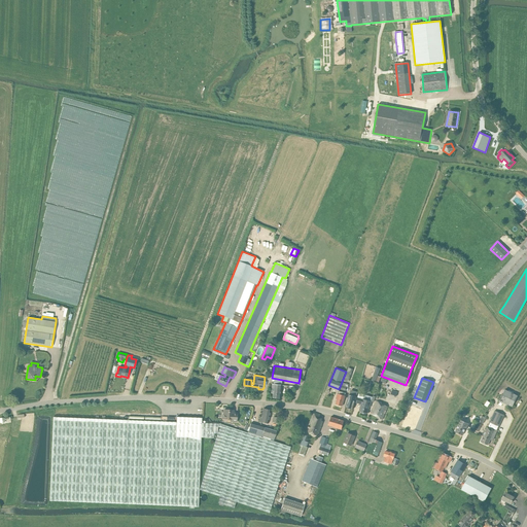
[(272,384),(271,392),(273,393),(273,397),(280,398),(282,385),(272,384)]
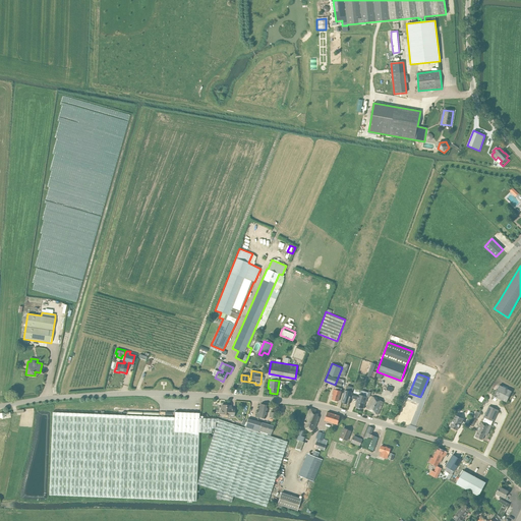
[(500,385),(494,396),(507,402),(512,391),(500,385)]
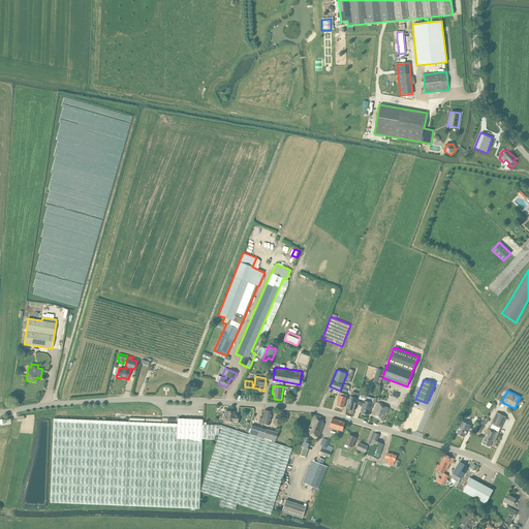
[(346,397),(347,395),(340,393),(340,395),(339,395),(337,401),(338,401),(337,405),(343,407),(346,397)]
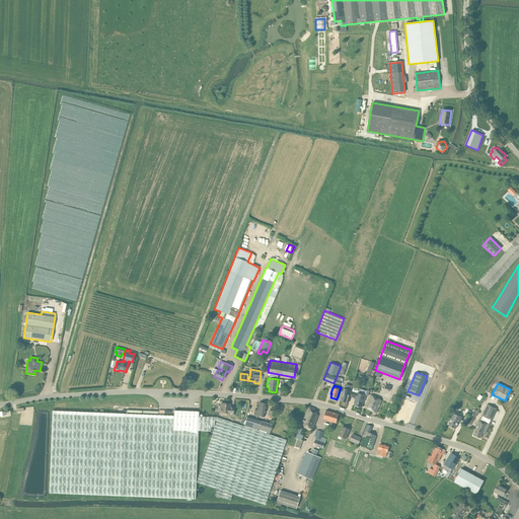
[(340,400),(348,402),(351,390),(344,388),(340,400)]
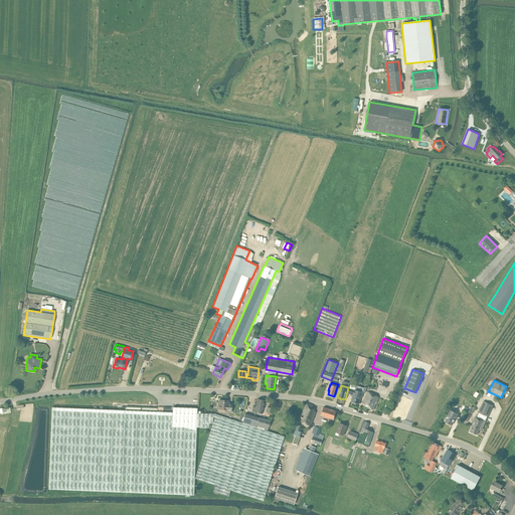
[(355,389),(353,394),(351,401),(358,404),(360,397),(361,397),(363,392),(355,389)]
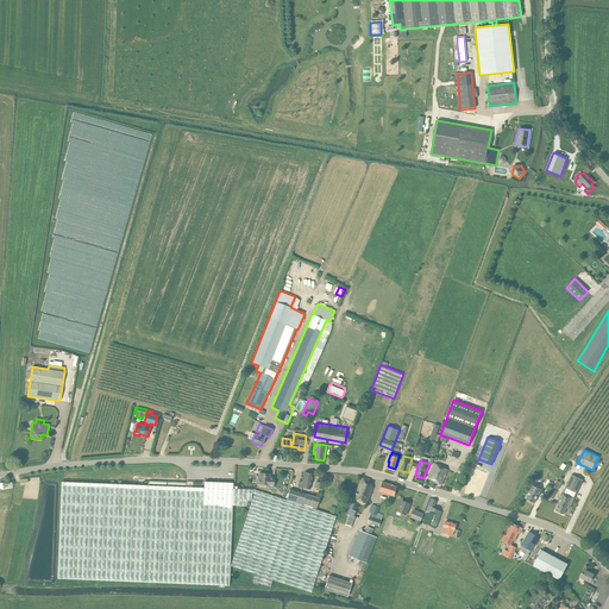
[(440,465),(434,463),(431,470),(428,478),(438,482),(438,483),(441,485),(449,470),(445,468),(440,465)]
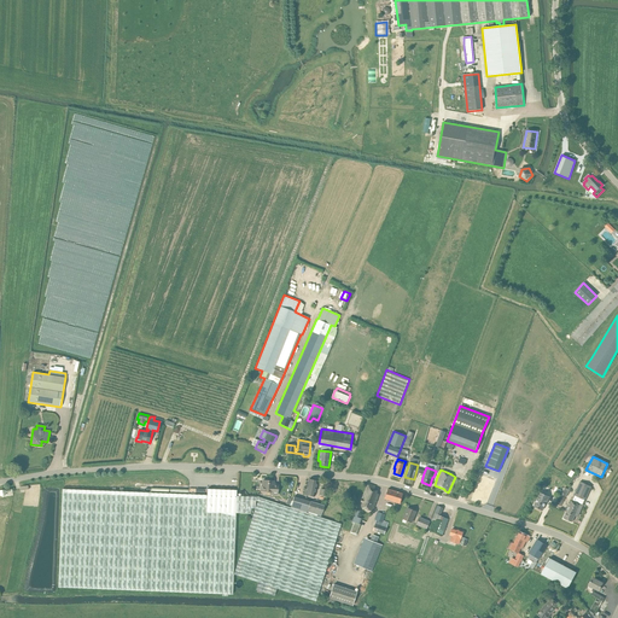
[(308,479),(307,489),(304,489),(303,494),(314,496),(318,481),(308,479)]
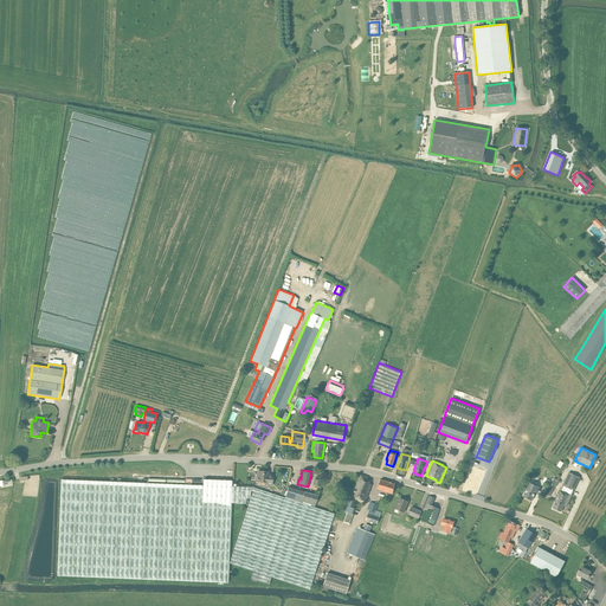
[(269,471),(258,471),(257,481),(265,482),(265,484),(272,485),(272,475),(269,474),(269,471)]
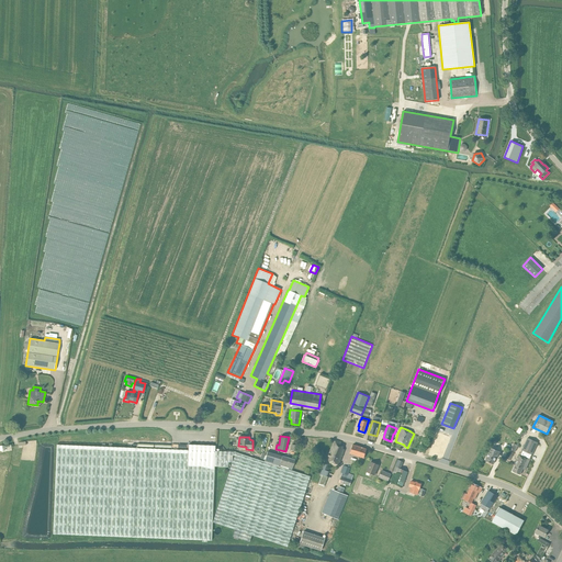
[(519,454),(512,471),(519,474),(523,469),(525,470),(530,460),(538,442),(527,437),(519,454)]
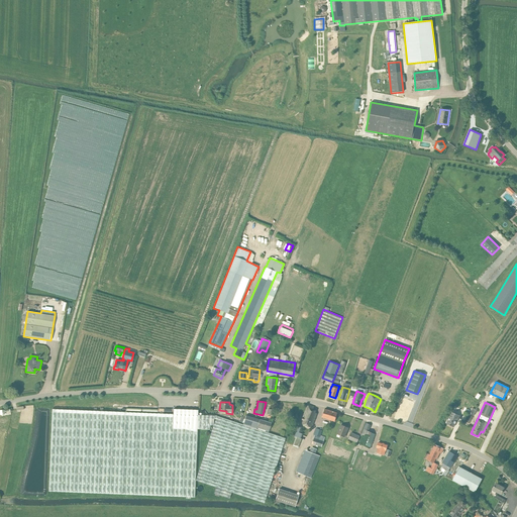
[(312,411),(314,406),(308,404),(301,423),(312,427),(317,413),(312,411)]
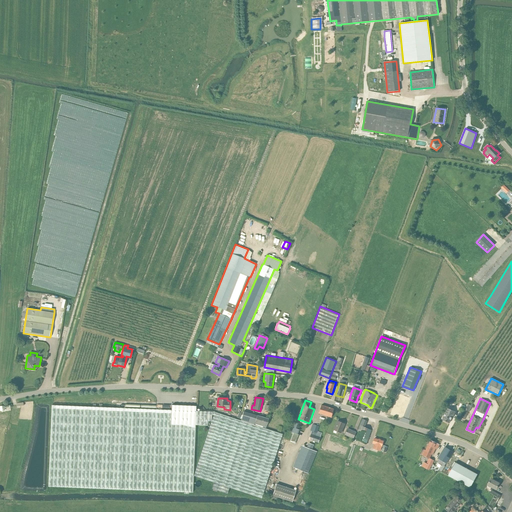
[(266,428),(241,420),(215,411),(196,411),(196,406),(172,405),(171,410),(123,408),(51,404),(48,486),(192,492),(195,425),(207,425),(207,421),(211,421),(212,415),(214,415),(193,475),(214,482),(212,488),(227,493),(229,487),(261,498),(282,434),(266,428)]
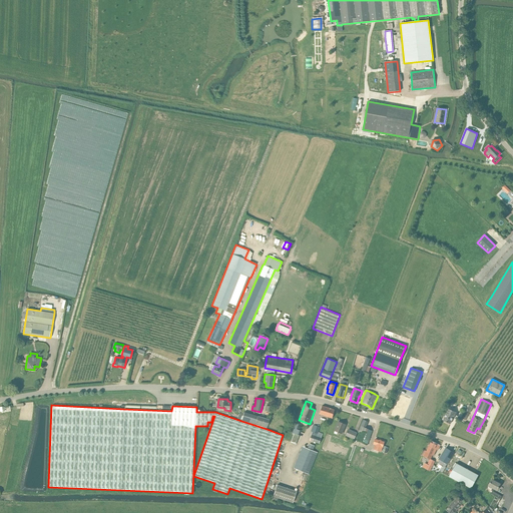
[(333,418),(335,409),(322,405),(320,414),(333,418)]
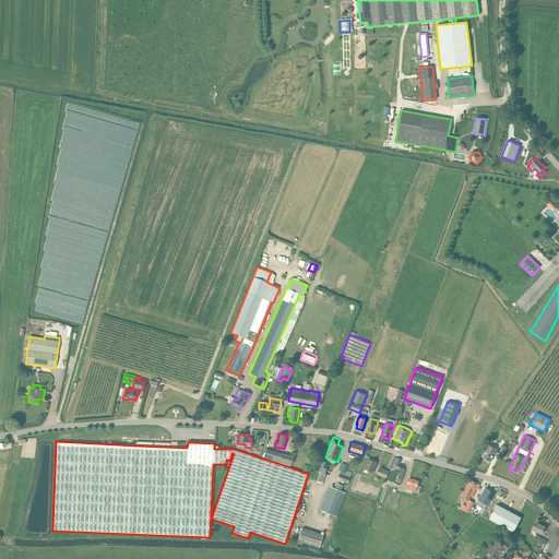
[(504,456),(508,458),(512,449),(512,450),(516,442),(514,441),(513,442),(511,441),(508,447),(509,448),(504,456)]
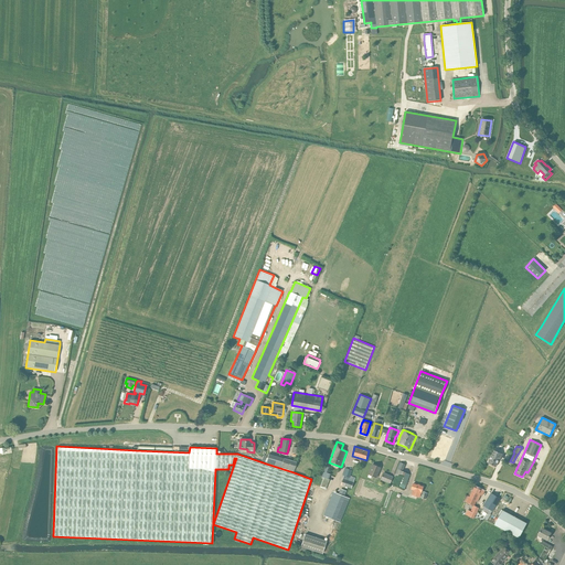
[(493,450),(488,462),(496,467),(499,459),(500,460),(502,454),(493,450)]
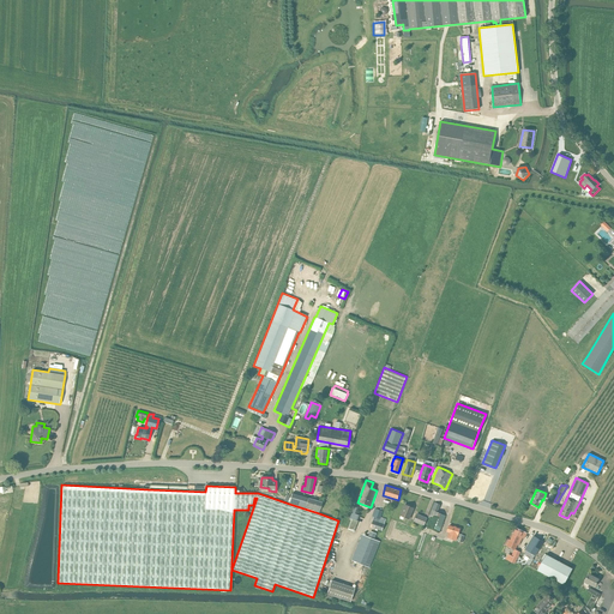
[(289,504),(319,513),(323,503),(293,493),(289,504)]
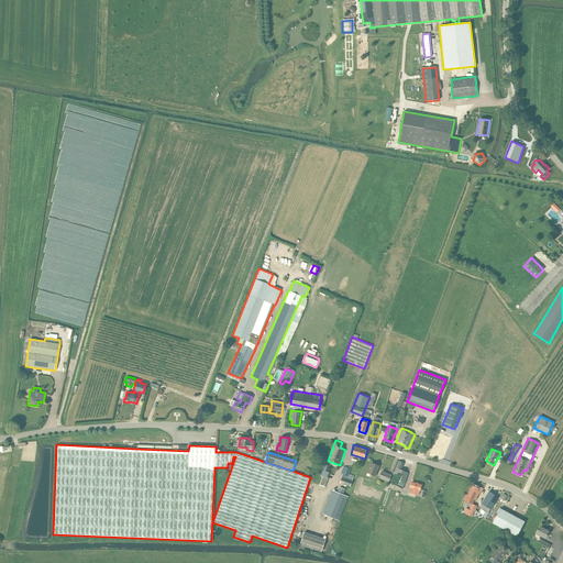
[(404,487),(409,473),(401,470),(404,462),(398,460),(389,482),(404,487)]
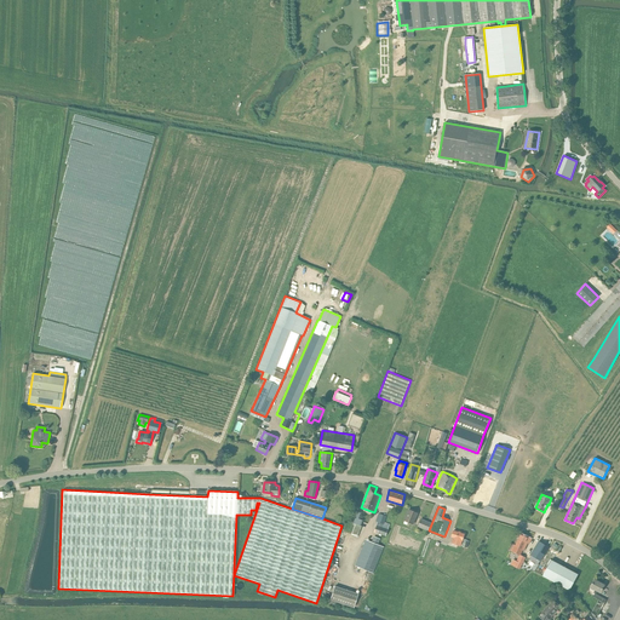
[(409,509),(405,521),(413,524),(418,512),(409,509)]
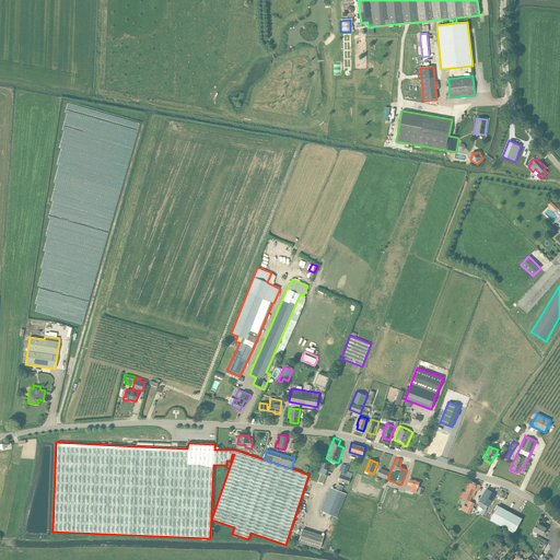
[(323,486),(327,475),(326,475),(327,469),(325,468),(327,463),(323,461),(318,473),(321,474),(317,483),(323,486)]
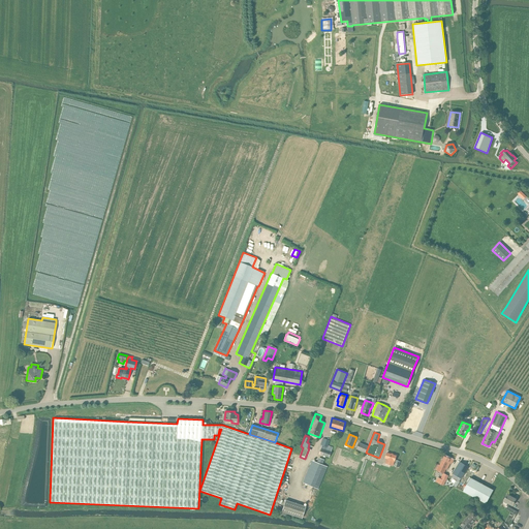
[(330,440),(323,438),(320,445),(322,445),(319,454),(329,458),(333,447),(329,446),(330,440)]
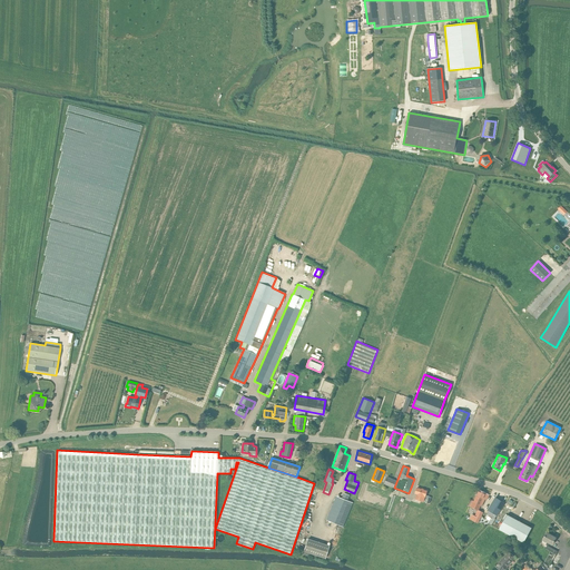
[(387,477),(384,484),(393,489),(396,481),(387,477)]
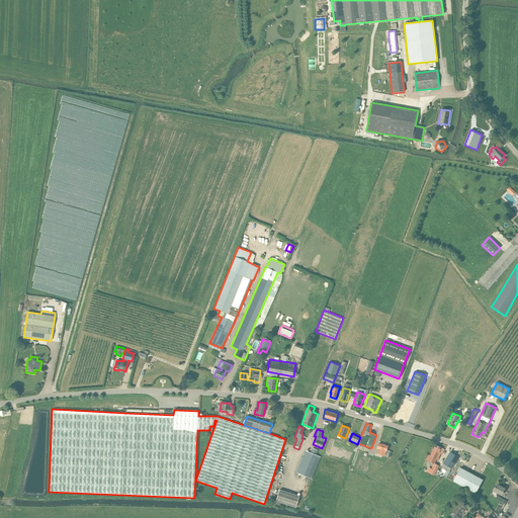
[(377,453),(384,455),(389,446),(378,443),(377,448),(378,448),(377,453)]
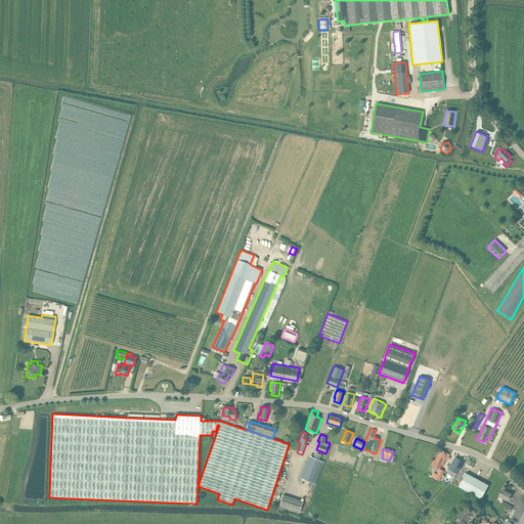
[(440,449),(435,461),(434,461),(431,466),(439,469),(435,477),(440,480),(444,471),(440,469),(442,465),(445,459),(447,460),(449,454),(440,449)]
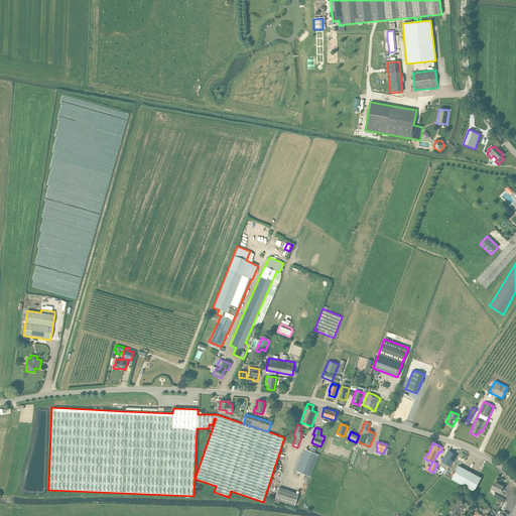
[(319,455),(314,453),(316,448),(311,446),(309,450),(304,448),(295,471),(310,477),(319,455)]
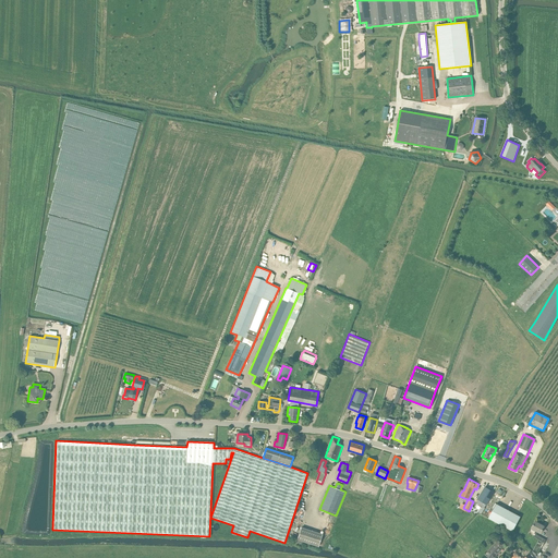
[(478,500),(476,502),(485,508),(495,493),(484,486),(476,499),(478,500)]
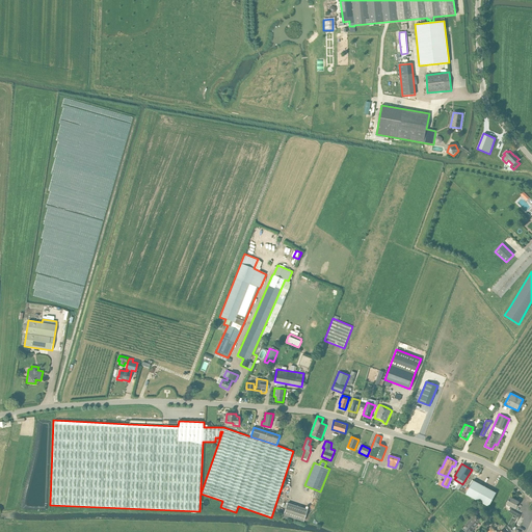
[(468,496),(474,499),(488,506),(496,493),(473,480),(466,494),(468,496)]
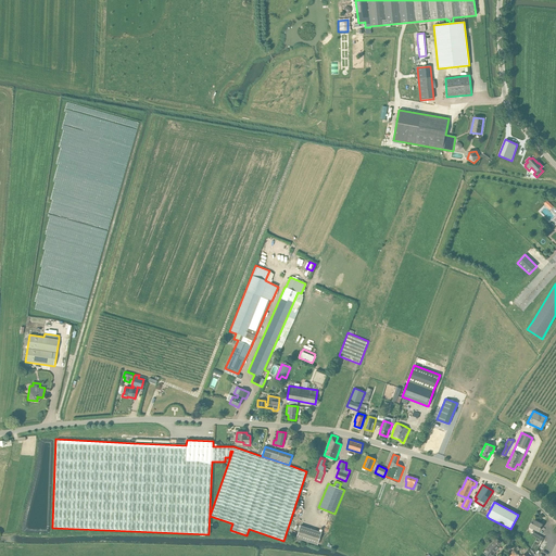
[(534,532),(535,530),(539,531),(542,525),(533,519),(529,527),(533,529),(530,534),(536,538),(530,550),(533,554),(534,554),(544,538),(534,532)]
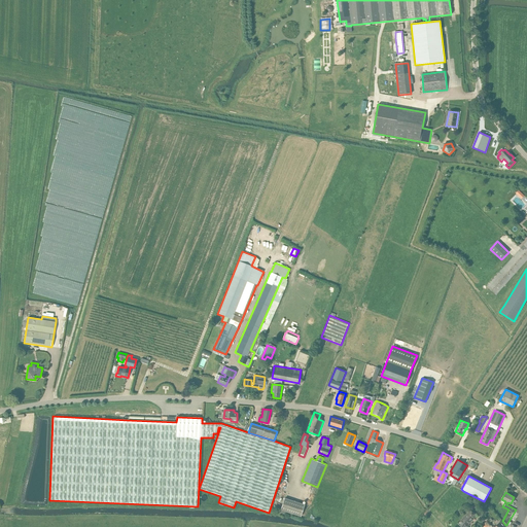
[(284,498),(280,511),(301,517),(305,504),(284,498)]
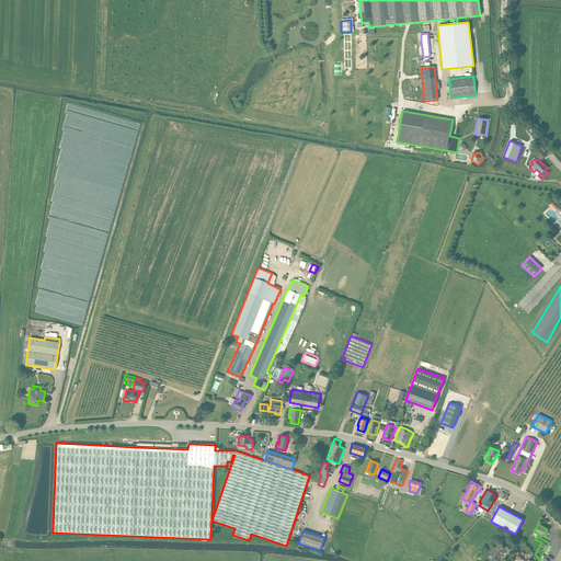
[(488,558),(491,560),(495,560),(507,548),(501,542),(488,558)]
